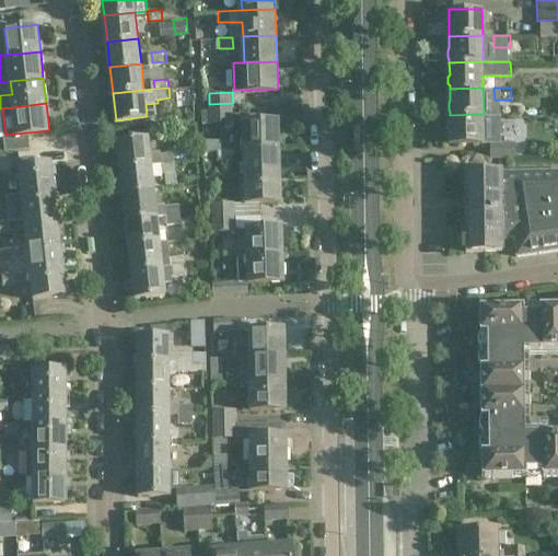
[(233,118),(233,103),(209,104),(210,119),(233,118)]
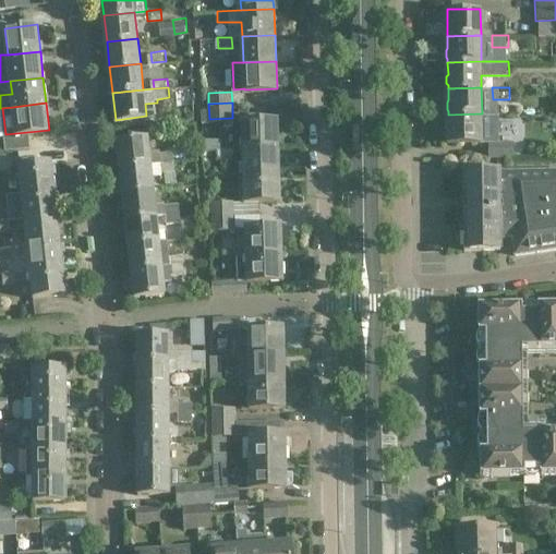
[(448,141),(482,141),(482,128),(490,128),(490,113),(482,113),(448,115),(448,141)]
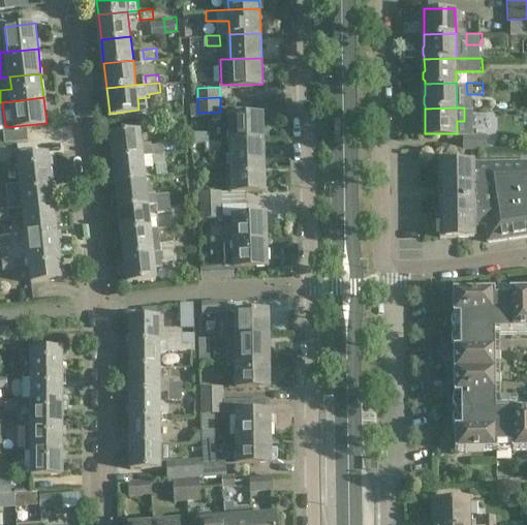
[(264,113),(230,114),(231,139),(265,137),(264,113)]
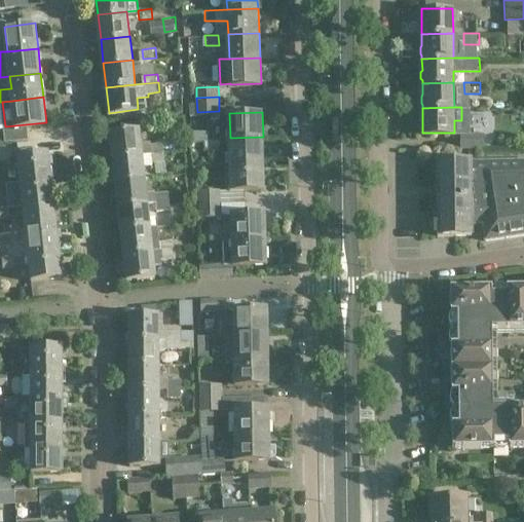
[(182,119),(174,120),(175,132),(183,131),(182,119)]
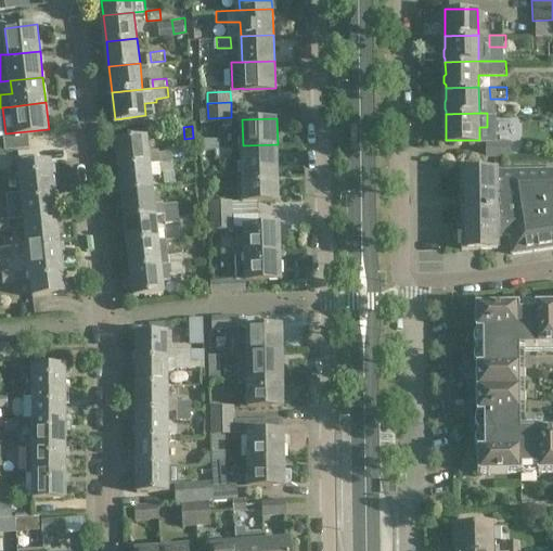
[(163,148),(149,150),(148,135),(117,138),(119,164),(150,161),(161,159),(175,158),(174,148),(163,150),(163,148)]
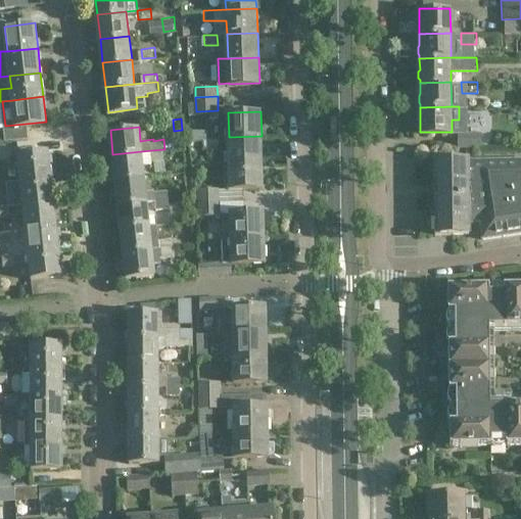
[(462,148),(486,147),(486,133),(462,133),(462,148)]
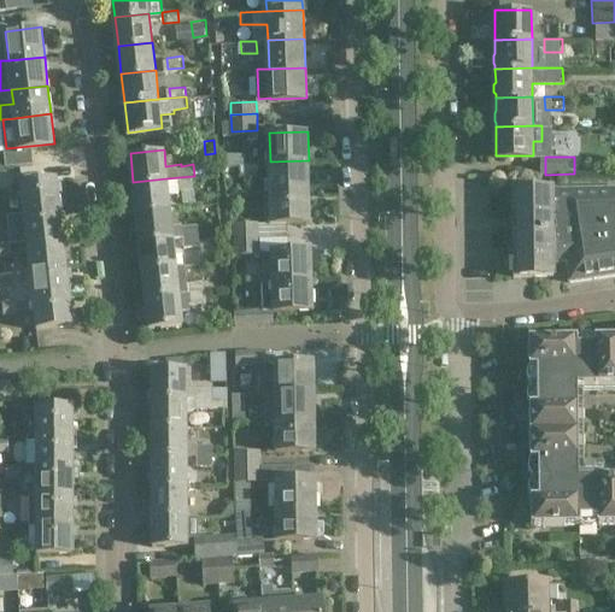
[(270,162),(270,177),(270,190),(309,189),(309,160),(270,162)]
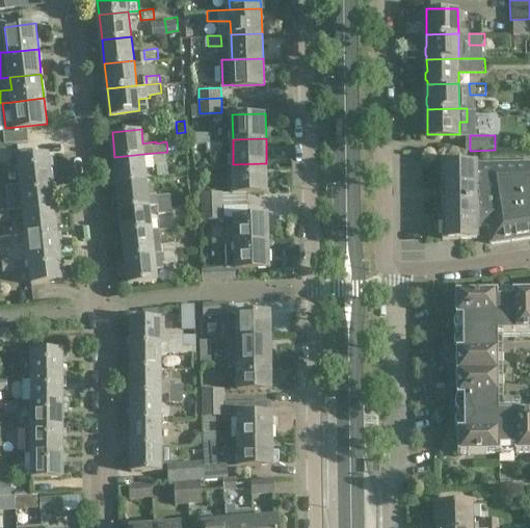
[(222,140),(209,140),(209,150),(222,149),(222,140)]
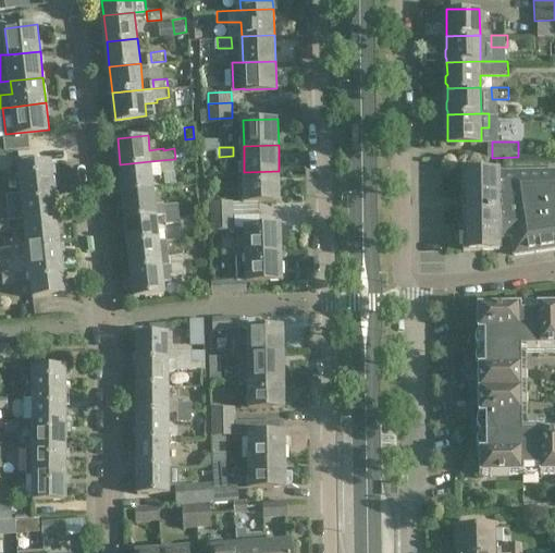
[(176,169),(175,159),(161,160),(162,170),(176,169)]
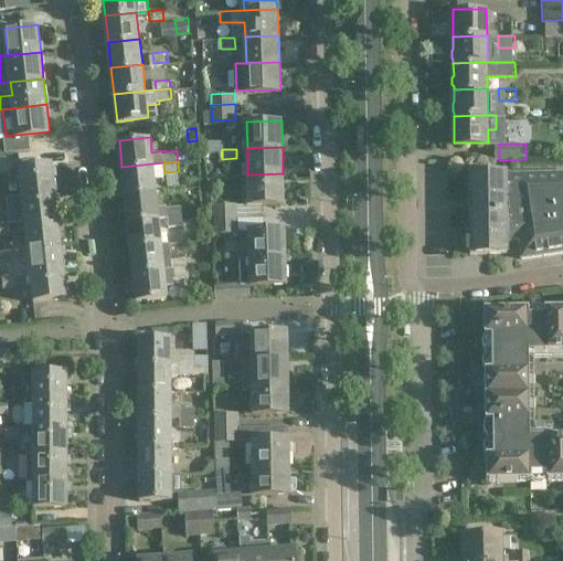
[(55,189),(52,162),(20,166),(22,193),(55,189)]
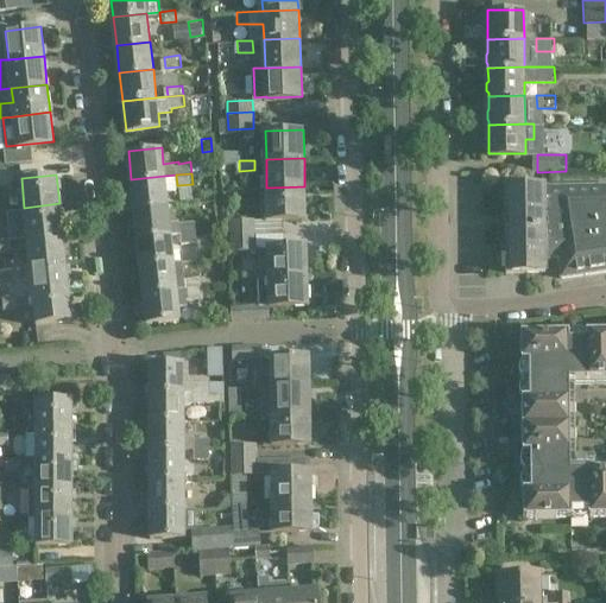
[(164,176),(131,179),(134,208),(168,204),(166,189),(177,188),(177,185),(176,175),(164,176)]
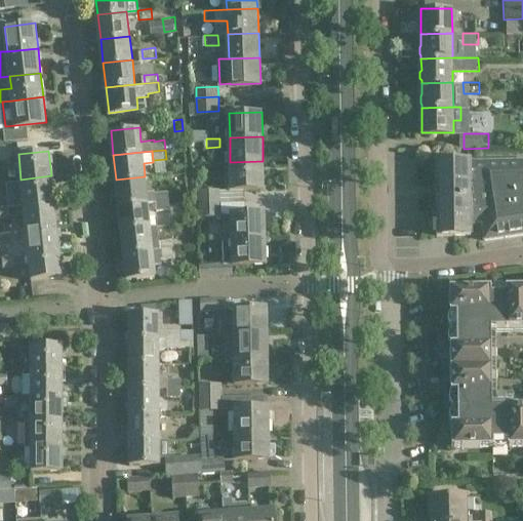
[(472,233),(473,216),(472,216),(471,159),(471,158),(437,159),(439,233),(472,233)]
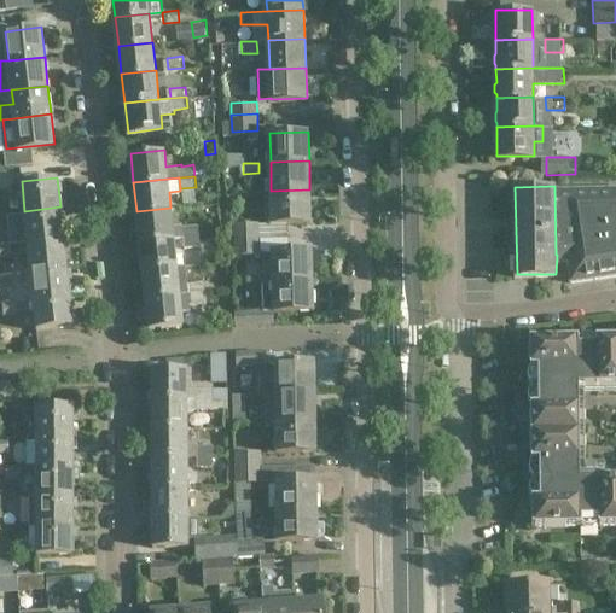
[(615,186),(555,187),(556,255),(557,255),(569,252),(573,279),(615,272),(615,186)]
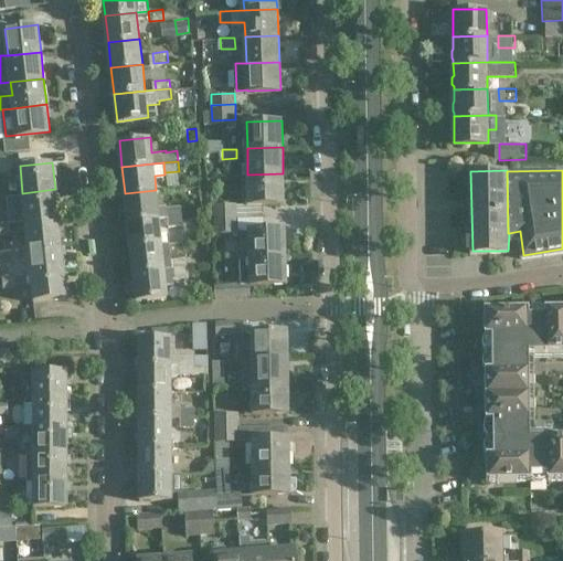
[(248,202),(284,201),(283,173),(247,175),(248,202)]
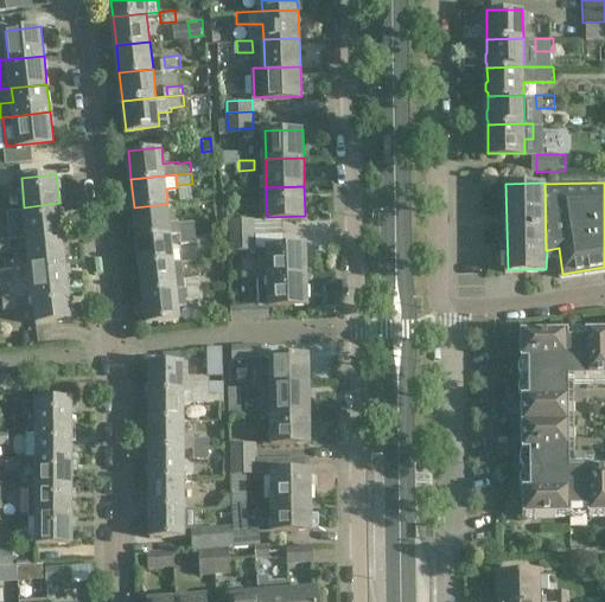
[(24,207),(7,209),(11,237),(12,237),(27,236),(63,231),(59,203),(24,207)]
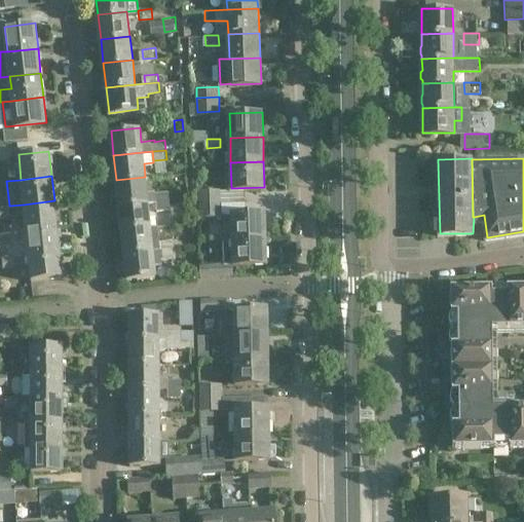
[(145,177),(116,180),(119,204),(148,201),(157,199),(156,190),(156,189),(147,191),(145,177)]
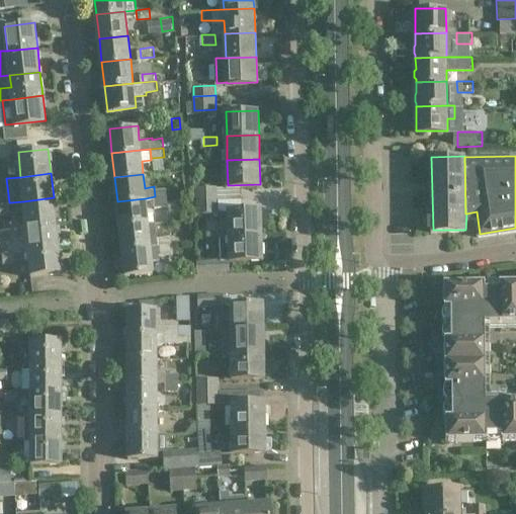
[(219,197),(218,184),(195,185),(196,198),(219,197)]
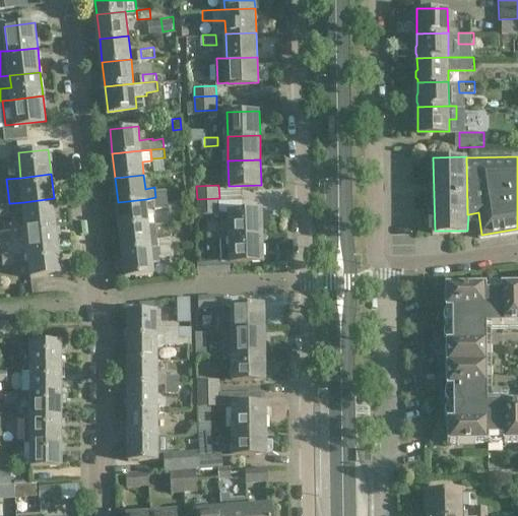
[(168,187),(154,188),(155,197),(169,196),(168,187)]
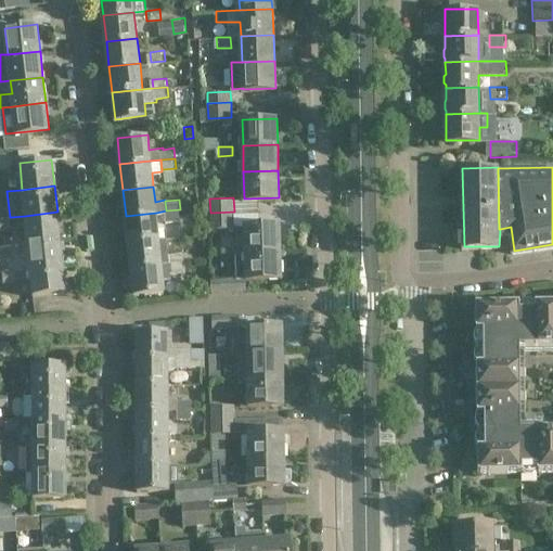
[(167,220),(182,219),(180,209),(166,210),(167,220)]
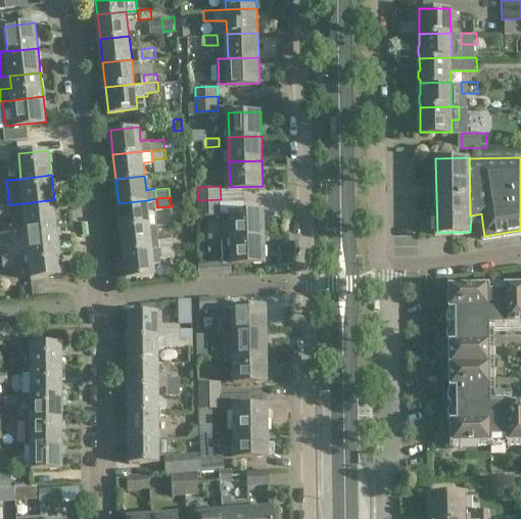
[(27,227),(56,224),(54,199),(24,203),(27,227)]
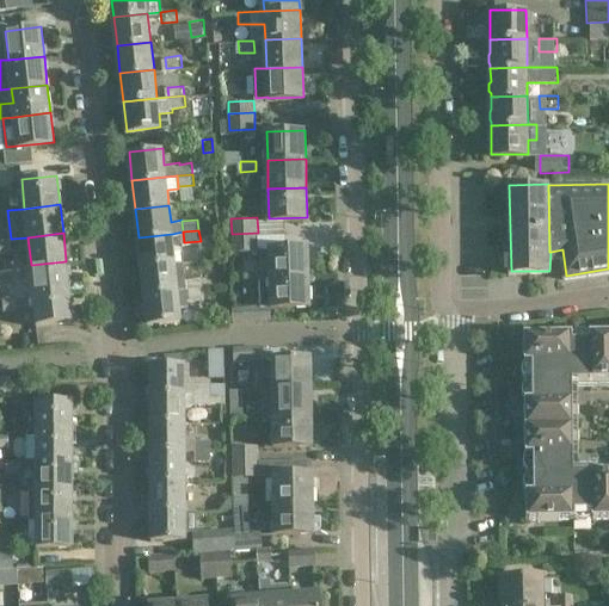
[(232,249),(258,248),(258,233),(232,234),(232,249)]
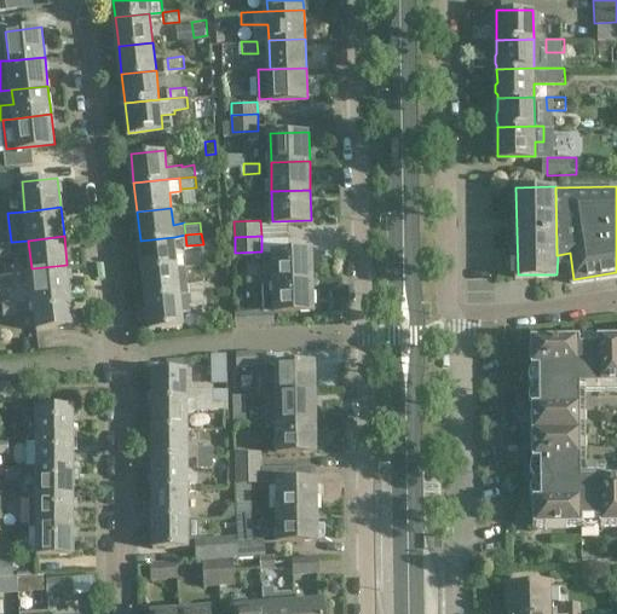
[(140,241),(143,268),(177,265),(174,237),(140,241)]
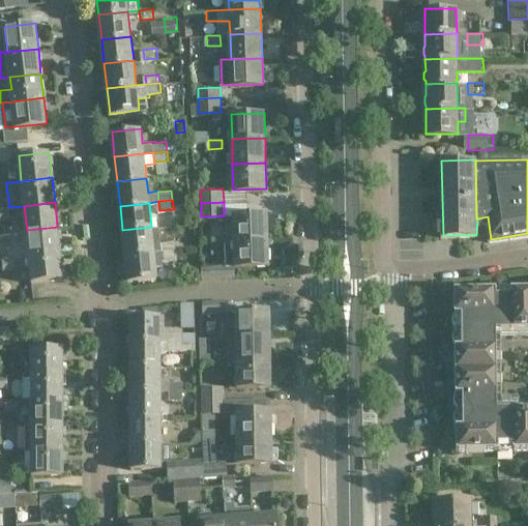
[(0,208),(0,220),(11,218),(10,207),(0,208)]
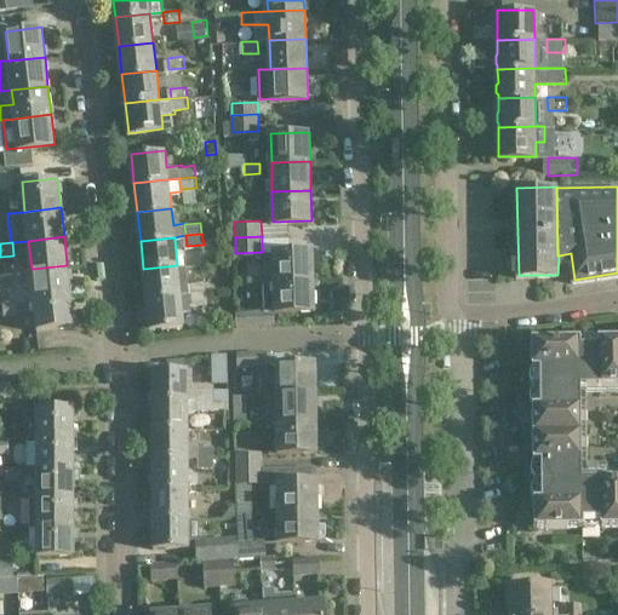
[(313,249),(274,251),(275,281),(314,280),(313,249)]
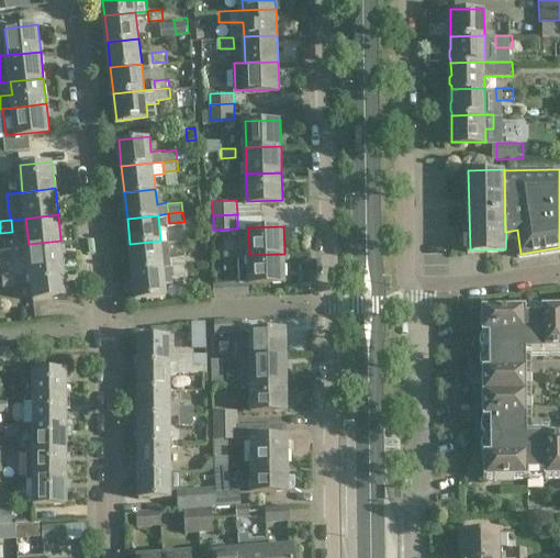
[(171,266),(170,256),(169,240),(160,241),(130,244),(133,270),(171,266)]
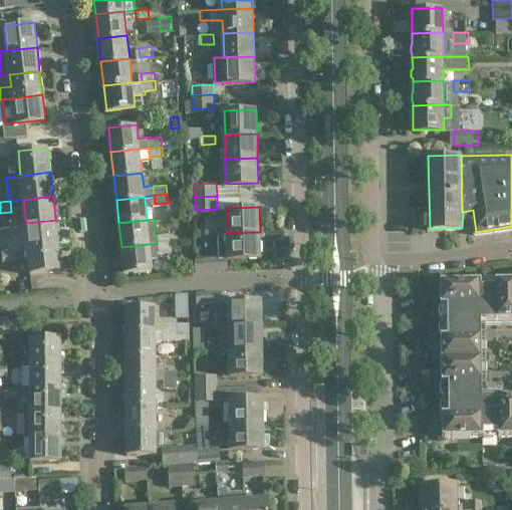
[(28,247),(58,244),(55,220),(26,223),(28,247)]
